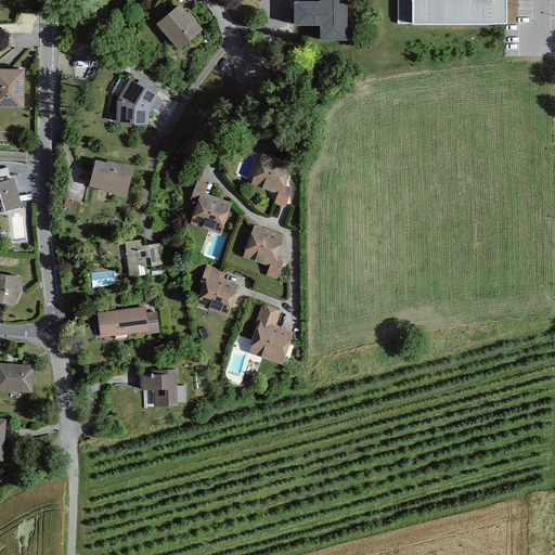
[(319,0),(319,5),(295,5),(295,26),(321,26),(321,41),(346,41),(345,0),(319,0)]
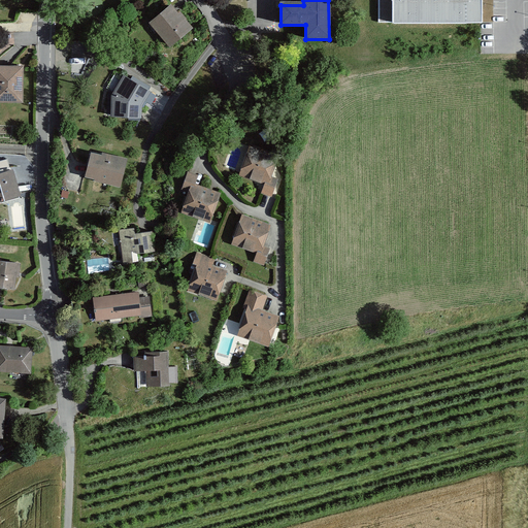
[(378,0),(378,22),(393,22),(393,26),(482,26),(481,0),(378,0)]
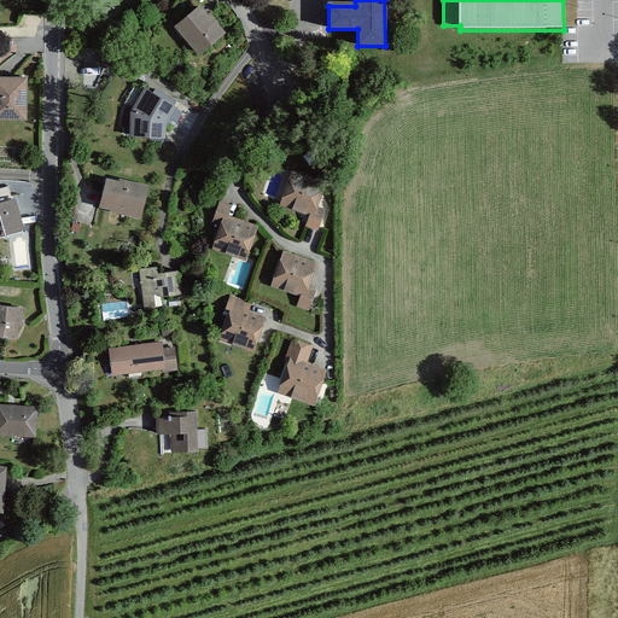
[(219,35),(197,11),(173,31),(196,57),(219,35)]
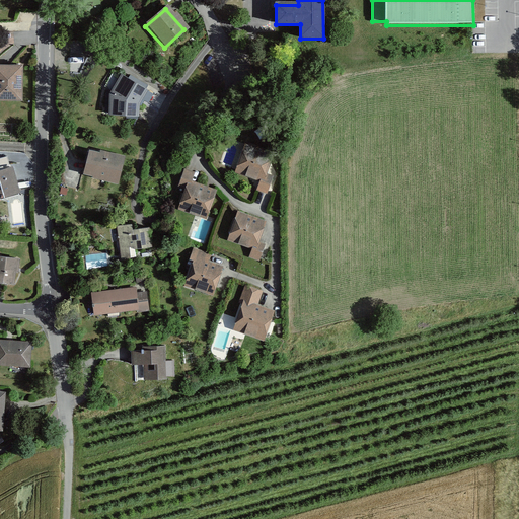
[(19,67),(0,66),(0,98),(18,99),(19,67)]
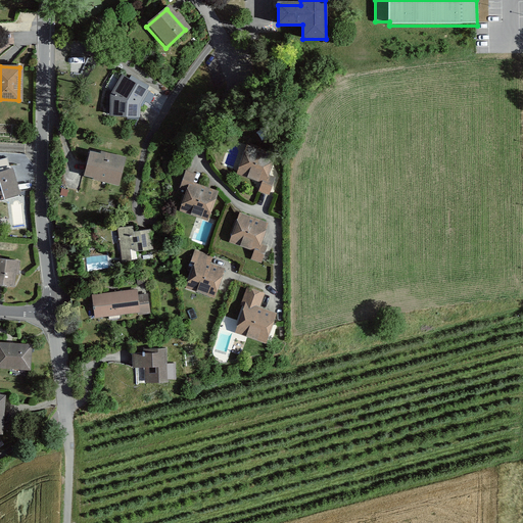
[(143,93),(113,76),(105,90),(113,94),(110,100),(110,120),(137,119),(137,107),(143,93)]
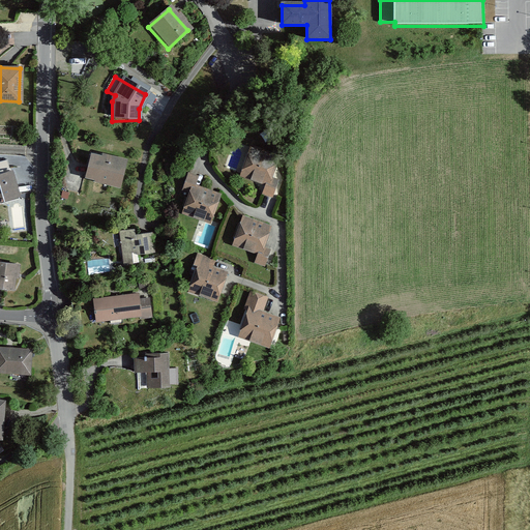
[(100,153),(90,150),(84,172),(94,175),(93,178),(117,184),(124,157),(101,151),(100,153)]
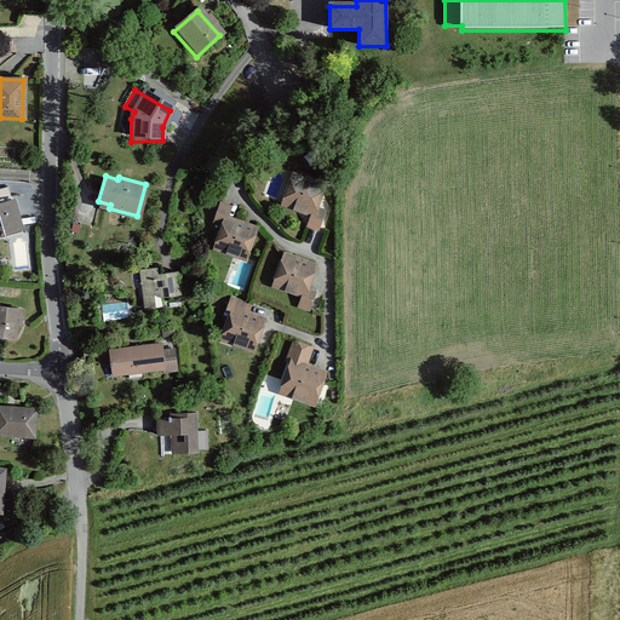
[(323,188),(291,176),(281,201),(311,212),(306,224),(317,228),(323,213),(315,210),(323,188)]
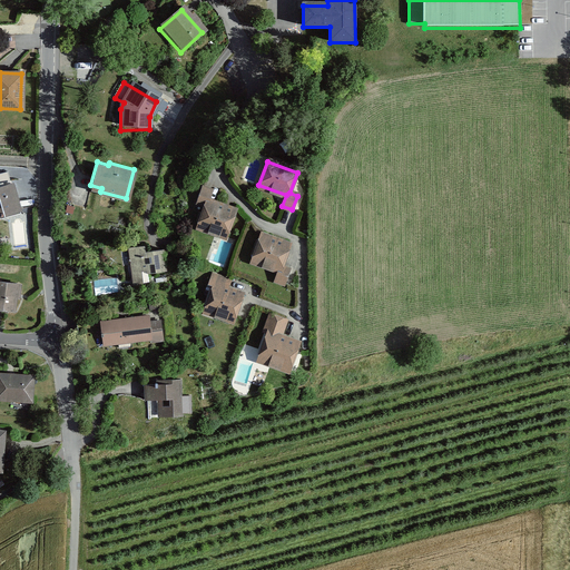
[(12,180),(0,183),(0,213),(20,207),(12,180)]
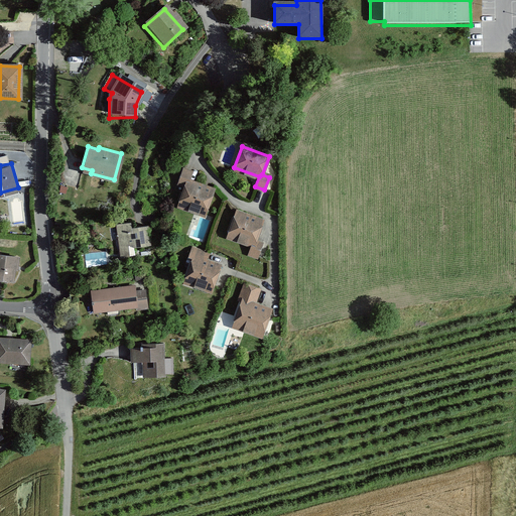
[(190,170),(182,167),(176,182),(182,184),(175,204),(203,213),(213,186),(187,178),(190,170)]
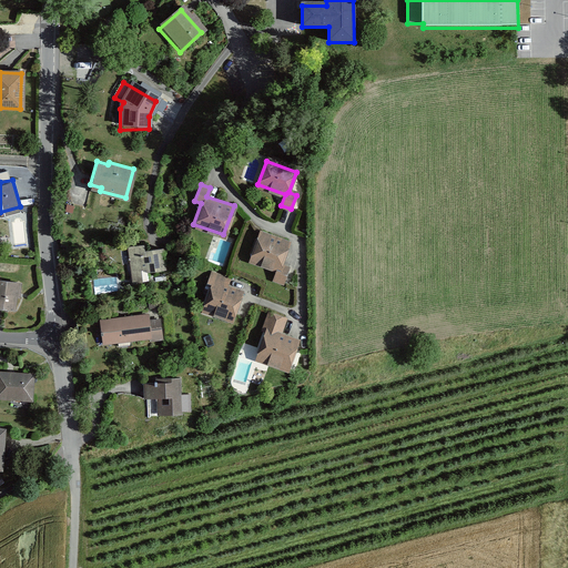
[(290,241),(260,230),(250,259),(276,269),(273,279),(283,282),(288,266),(281,264),(290,241)]
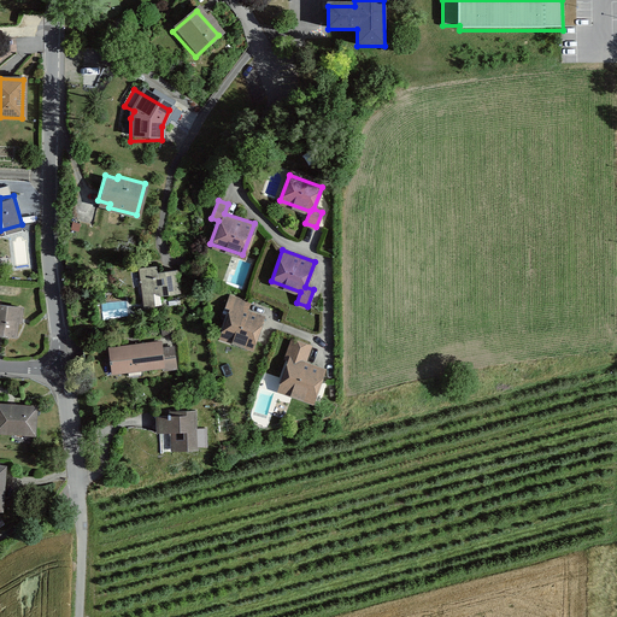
[(153,263),(139,264),(144,305),(153,304),(151,289),(159,288),(159,292),(177,291),(175,268),(154,270),(153,263)]
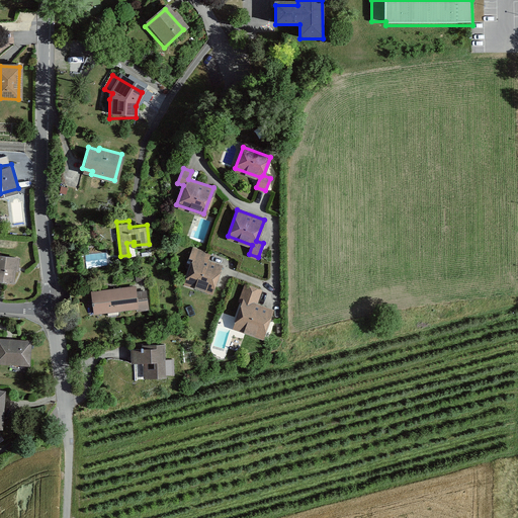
[(208,253),(193,248),(190,256),(192,256),(183,281),(210,291),(221,264),(205,259),(208,253)]
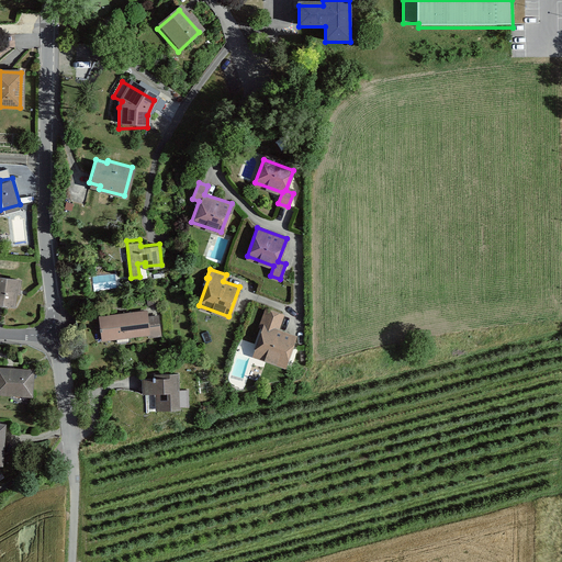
[(19,279),(0,276),(0,302),(11,304),(13,290),(18,290),(19,279)]
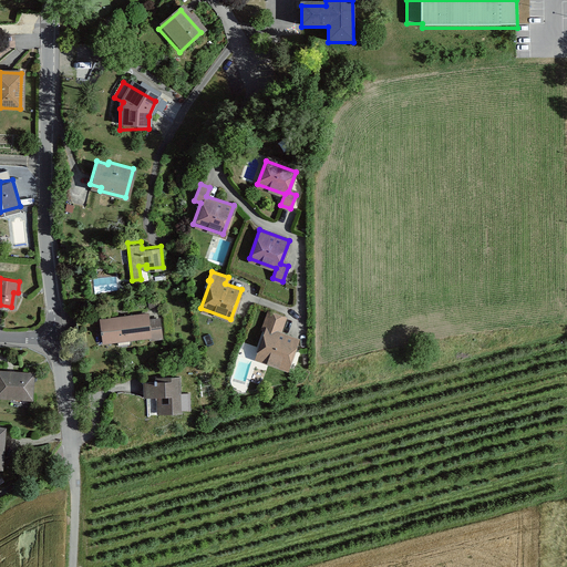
[(286,316),(269,310),(254,357),(287,368),(298,338),(280,331),(286,316)]
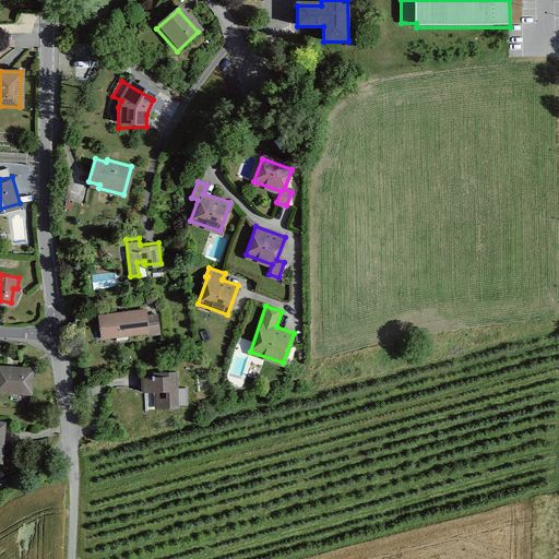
[(144,309),(102,314),(105,336),(147,331),(149,335),(159,334),(156,313),(145,314),(144,309)]
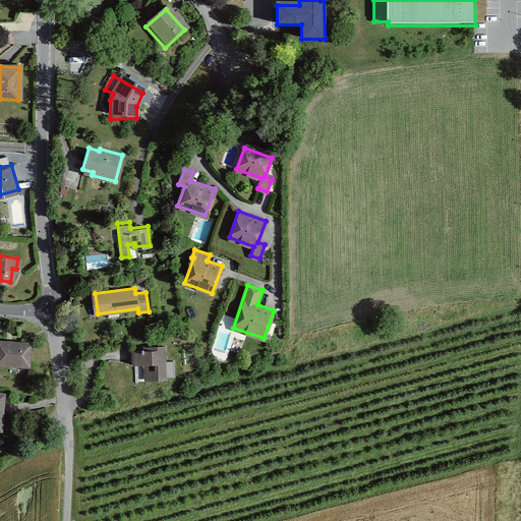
[(30,343),(0,340),(0,363),(29,366),(30,343)]
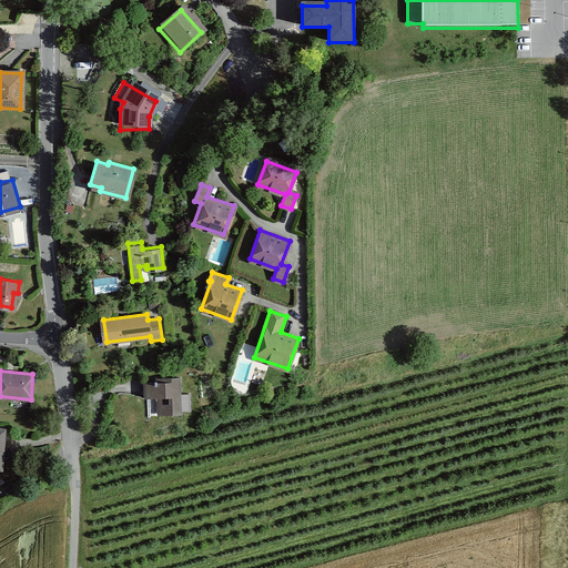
[(178,381),(144,382),(144,395),(156,394),(158,412),(179,412),(178,381)]
